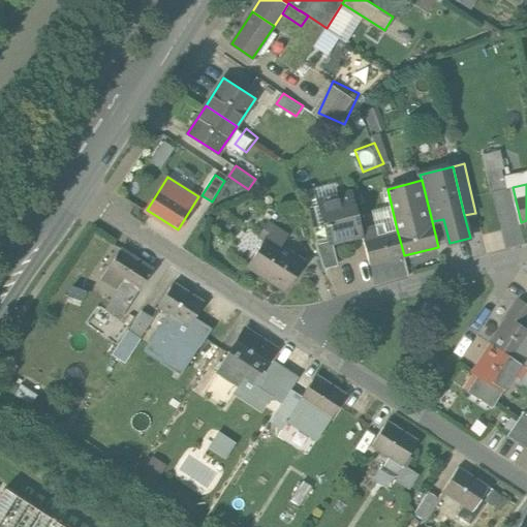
[(352,191),(338,194),(339,198),(320,204),(329,237),(330,242),(333,242),(363,234),(362,228),(352,191)]
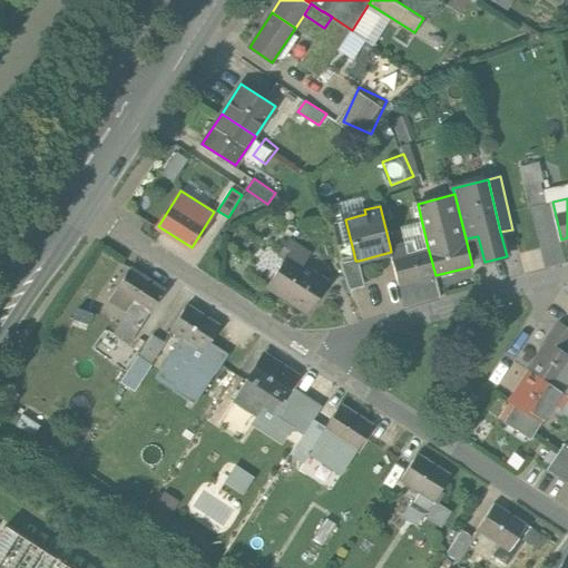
[(312,253),(292,240),(283,253),(287,256),(289,255),(304,265),(312,253)]
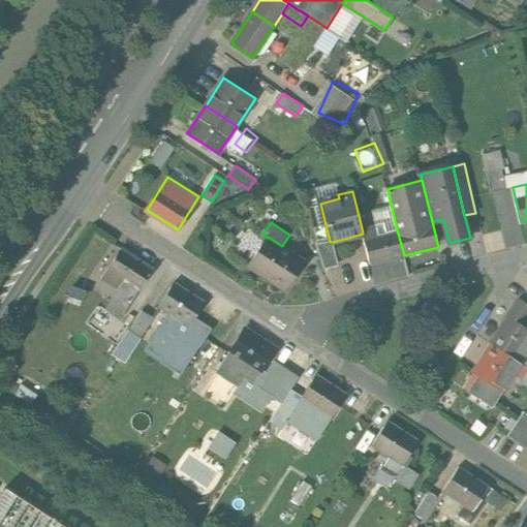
[(397,229),(386,231),(384,223),(362,228),(363,234),(370,264),(404,255),(397,229)]
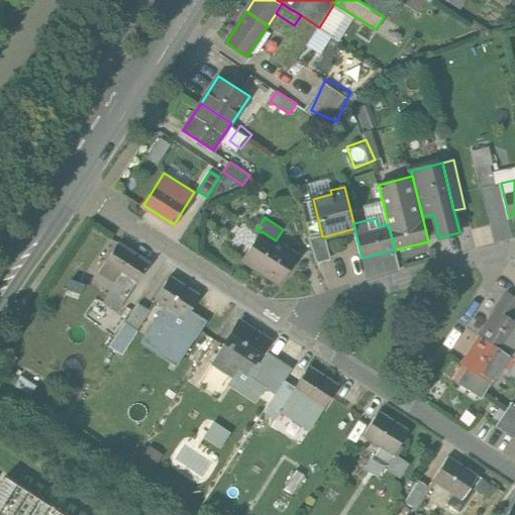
[(276,240),(262,231),(261,232),(244,259),(279,281),(297,253),(276,240)]
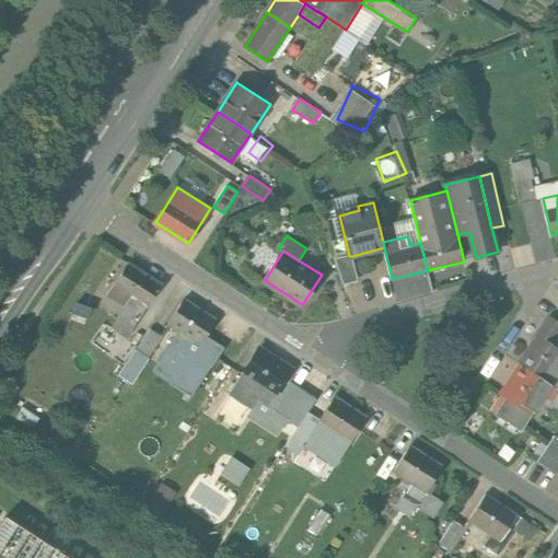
[(348,251),(334,254),(343,281),(358,277),(352,256),(349,256),(348,251)]
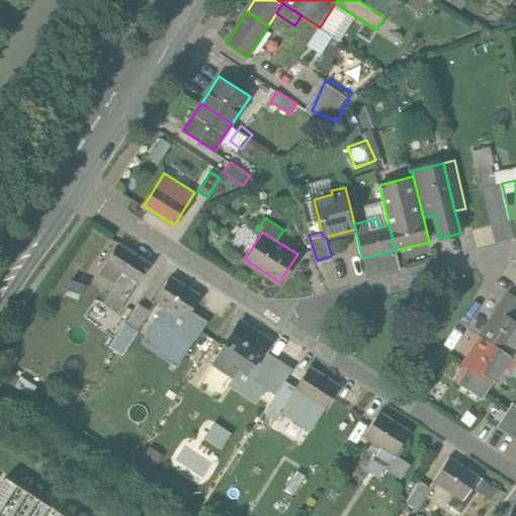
[(151,262),(121,243),(103,271),(104,271),(111,276),(119,281),(105,303),(118,311),(151,262)]
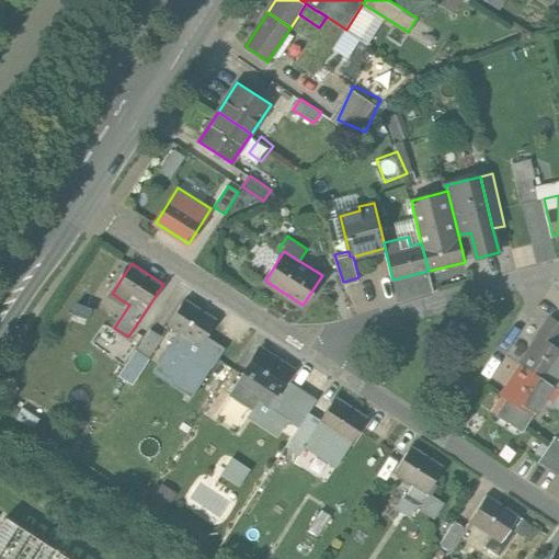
[(121,299),(113,294),(105,306),(113,310),(121,299)]
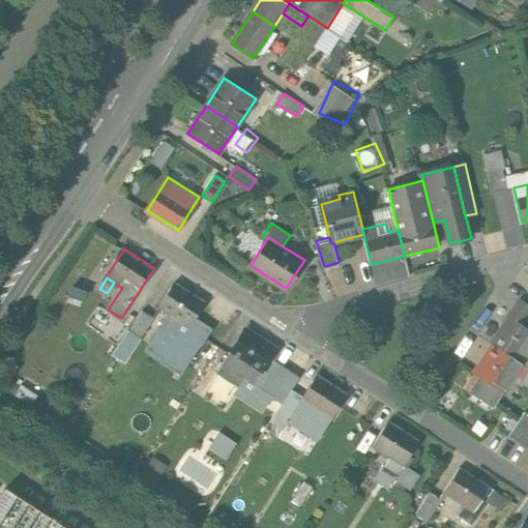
[(206,301),(176,282),(159,306),(189,326),(206,301)]
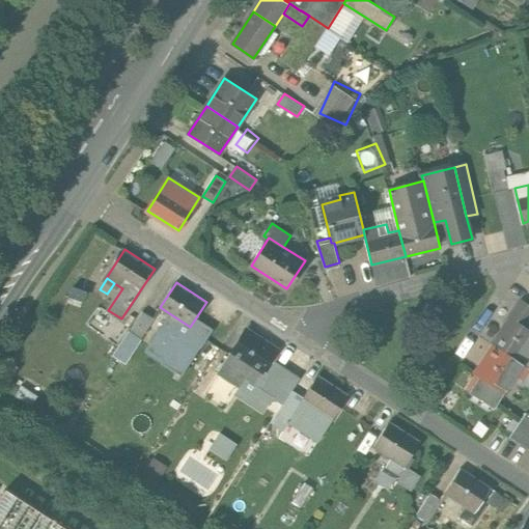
[(528,302),(523,299),(510,316),(512,317),(496,343),(516,356),(528,335),(528,326),(525,324),(528,318),(528,315),(527,315),(528,313),(528,302)]
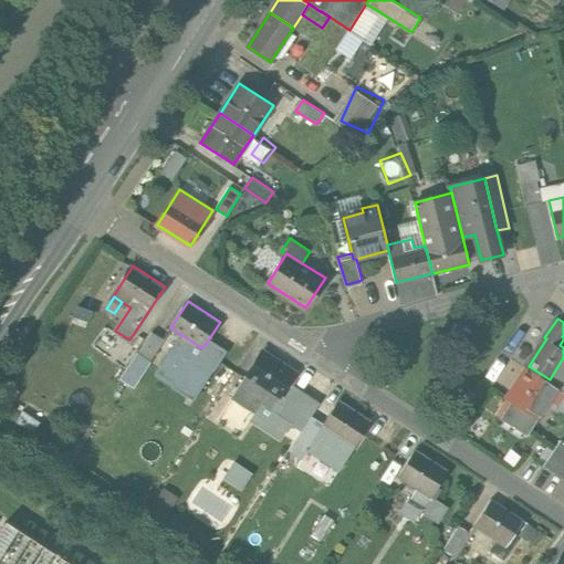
[(156,326),(124,375),(139,385),(170,336),(156,326)]
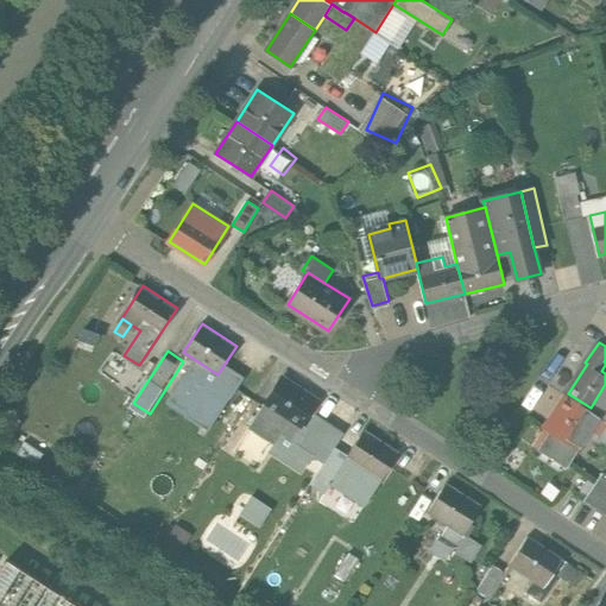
[(283,377),(252,424),(278,441),(284,433),(294,439),(319,399),(283,377)]
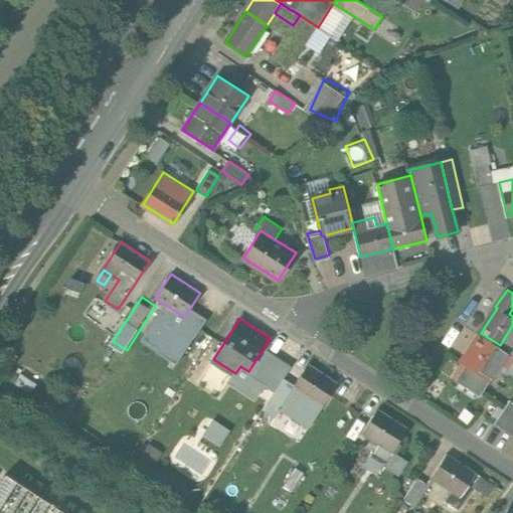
[(512,353),(500,345),(481,333),(464,359),(469,362),(458,379),(482,394),(502,363),(510,368),(512,364),(512,353)]
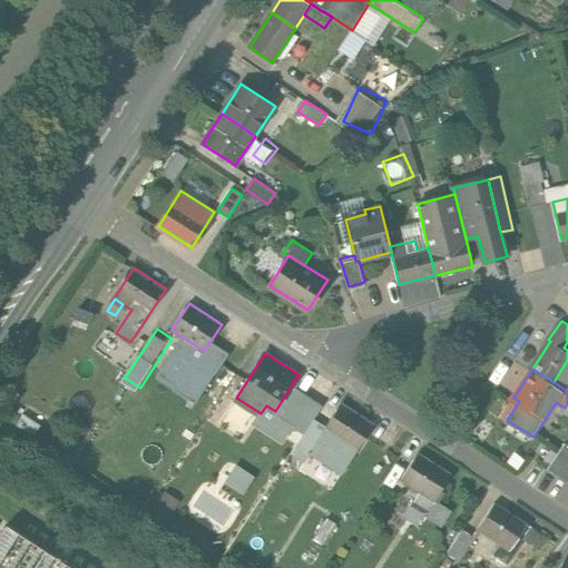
[(360,414),(343,403),(326,430),(358,450),(374,423),(360,414)]
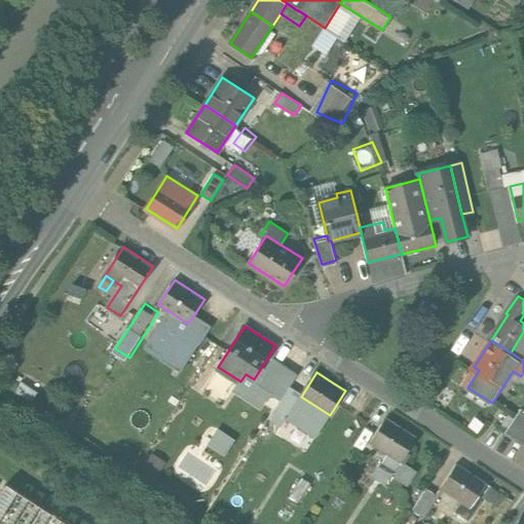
[(523,408),(522,407),(507,431),(523,443),(523,408)]
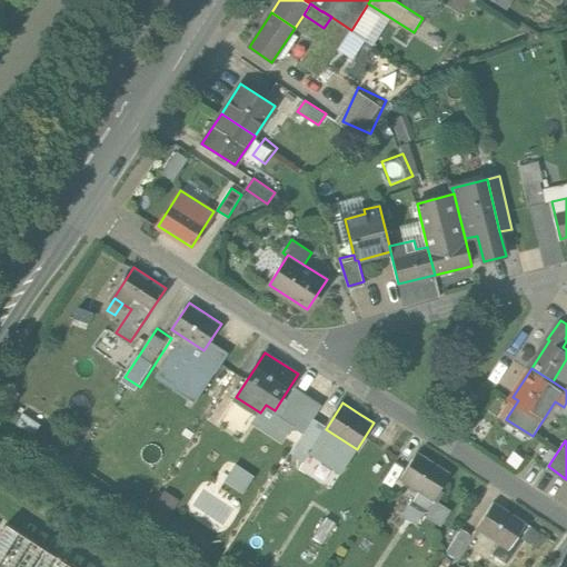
[(450,473),(419,453),(401,479),(434,499),(450,473)]
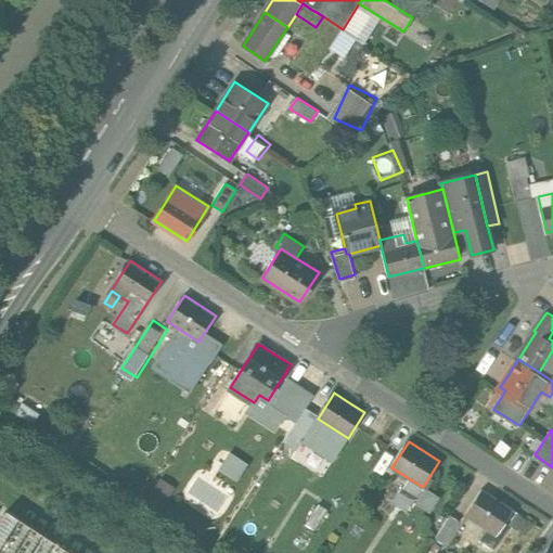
[(231,453),(221,468),(238,479),(248,464),(231,453)]
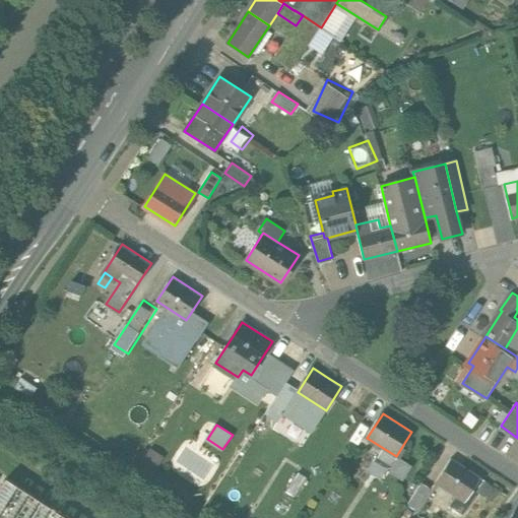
[(452,458),(437,482),(465,501),(480,476),(452,458)]
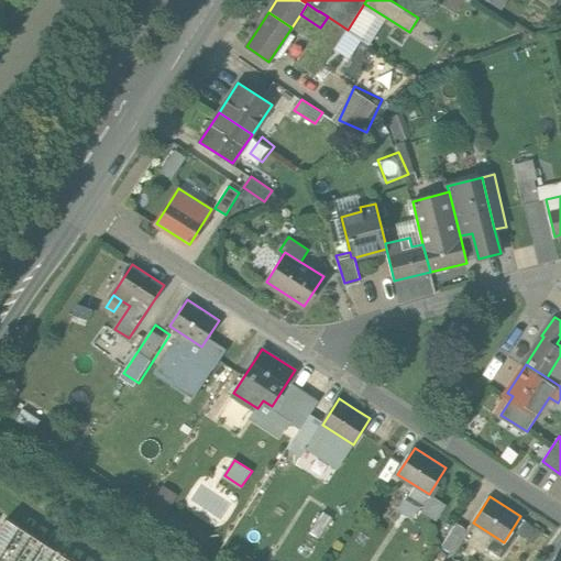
[(0,560),(72,560),(3,517),(0,521),(0,560)]
